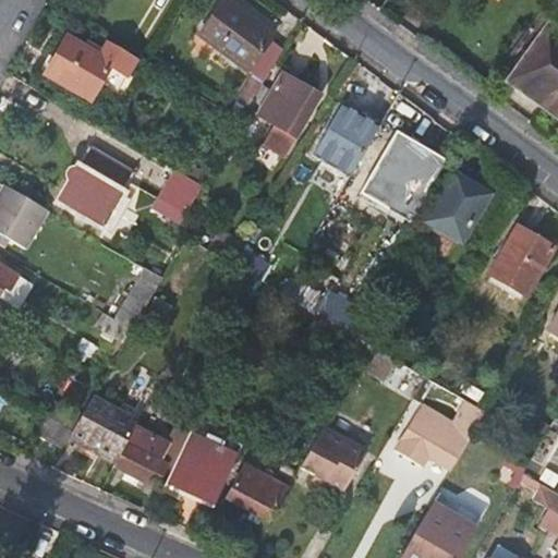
[(251,72),(266,81),(287,47),(223,0),(198,34),(251,72)]
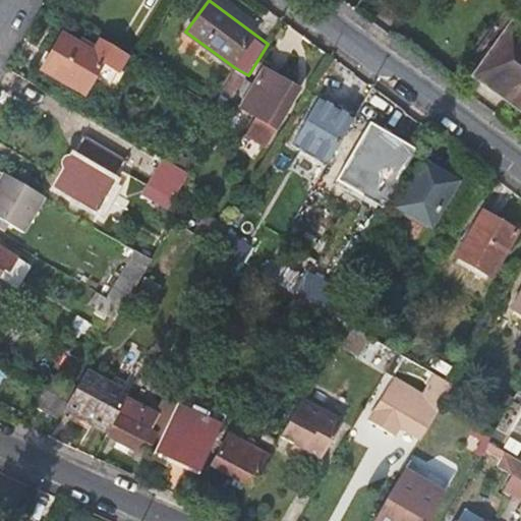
[(520,0),(511,0),(490,29),(497,34),(500,30),(511,14),(515,17),(520,8),(520,0)]
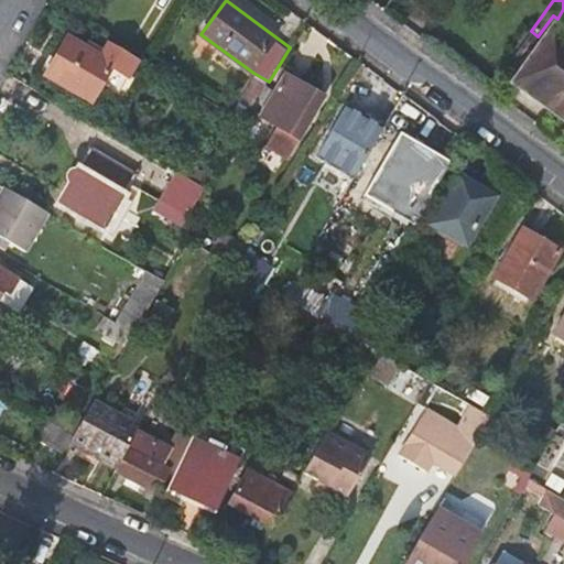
[(106,50),(91,41),(88,46),(69,35),(46,75),(90,101),(99,87),(111,66),(123,73),(130,73),(138,58),(109,42),(106,50)]
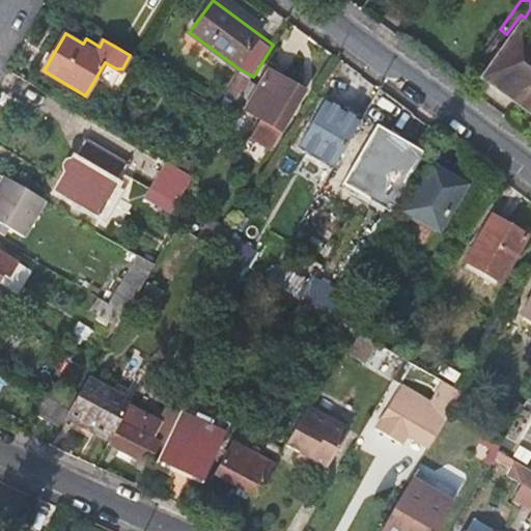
[(530,46),(514,33),(482,78),(530,114),(530,46)]
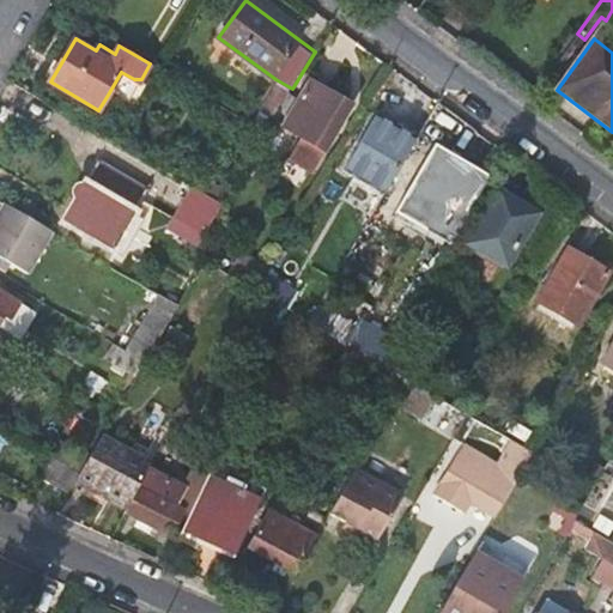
[(122,77),(117,93),(137,99),(141,82),(122,77)]
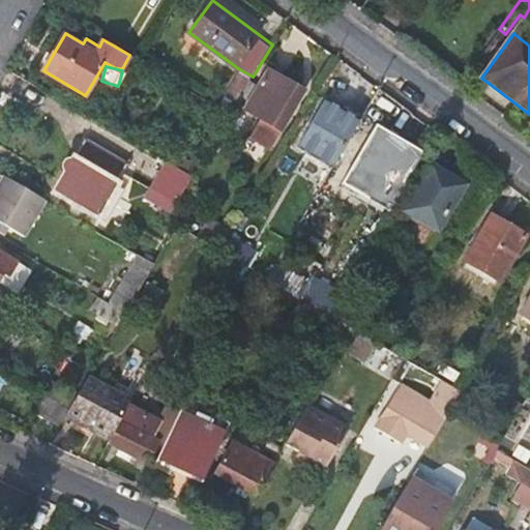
[(304,90),(269,69),(246,109),(262,117),(252,136),(270,147),(281,128),(283,128),(304,90)]
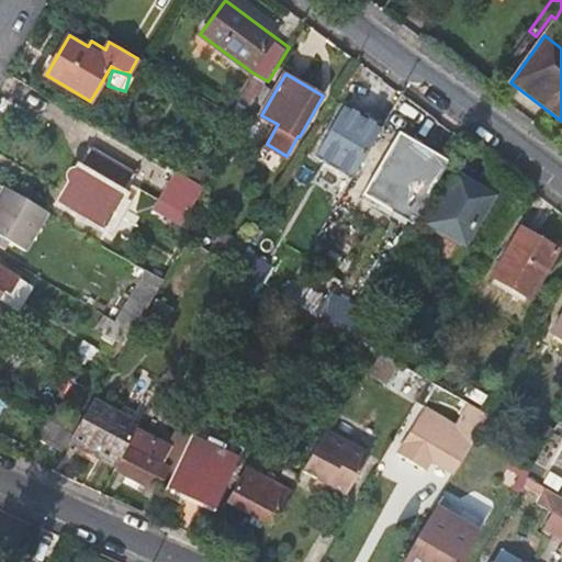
[(315,155),(352,178),(383,124),(346,103),(315,155)]
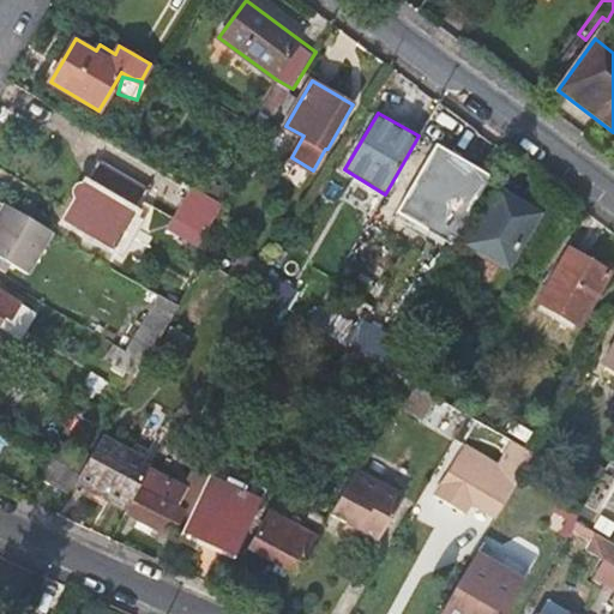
[(475,174),(433,150),(414,182),(456,208),(475,174)]
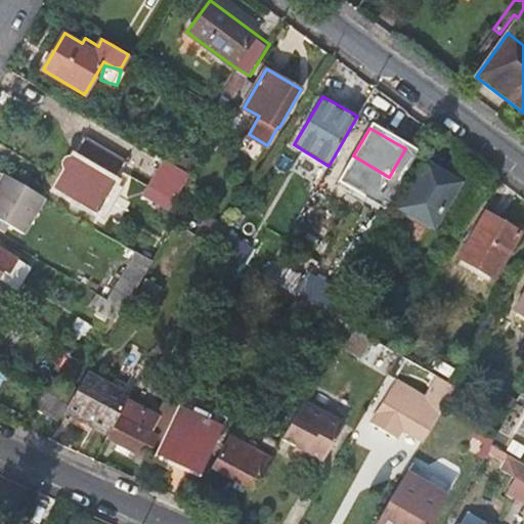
[(98,214),(118,182),(119,179),(117,178),(126,162),(84,139),(75,154),(73,153),(71,158),(67,160),(64,163),(63,167),(63,171),(52,190),(97,216),(98,214)]
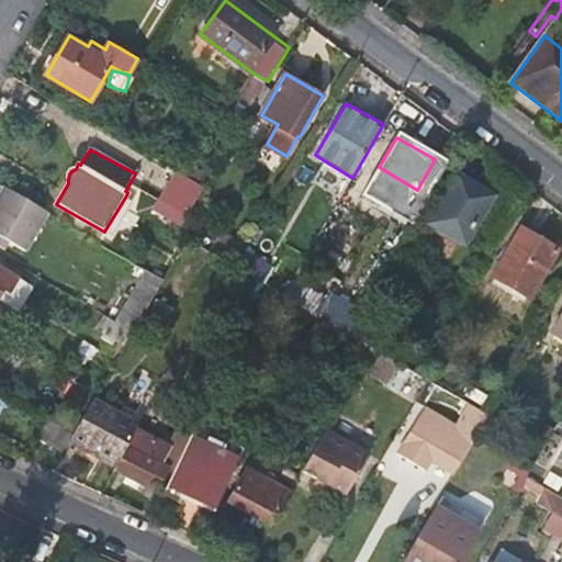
[(198,168),(190,179),(205,188),(212,176),(198,168)]
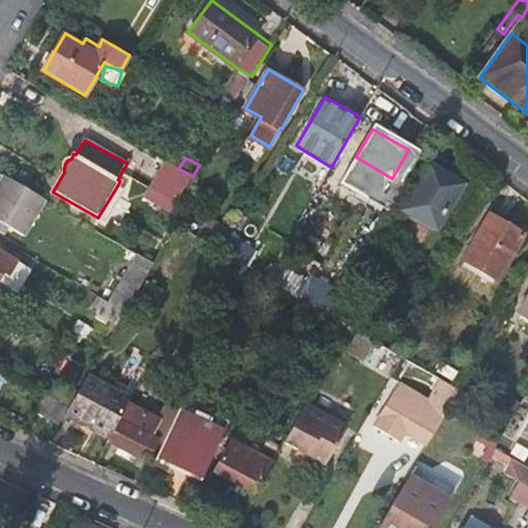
[(158,201),(173,210),(176,204),(193,176),(178,168),(168,162),(154,188),(163,192),(158,201)]
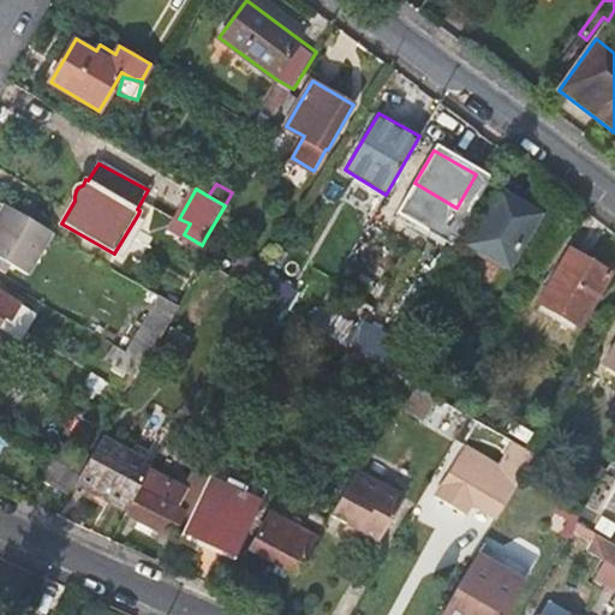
[(541,214),(500,189),(467,243),(509,268),(541,214)]
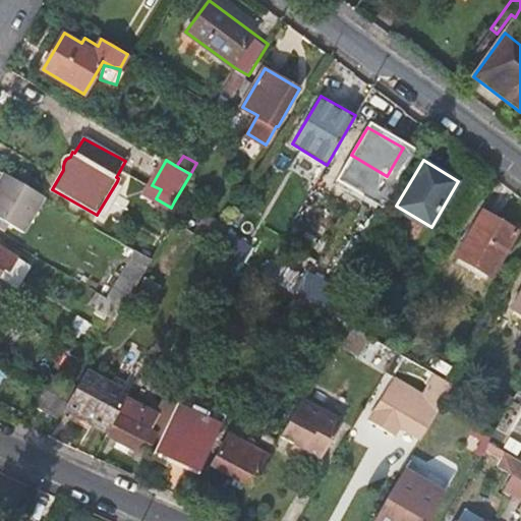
[(0,217),(24,231),(45,196),(5,172),(0,181),(0,217)]
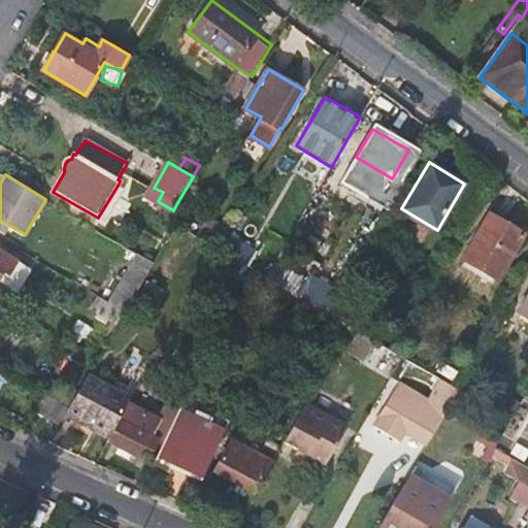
[(126,187),(119,184),(99,216),(105,220),(126,187)]
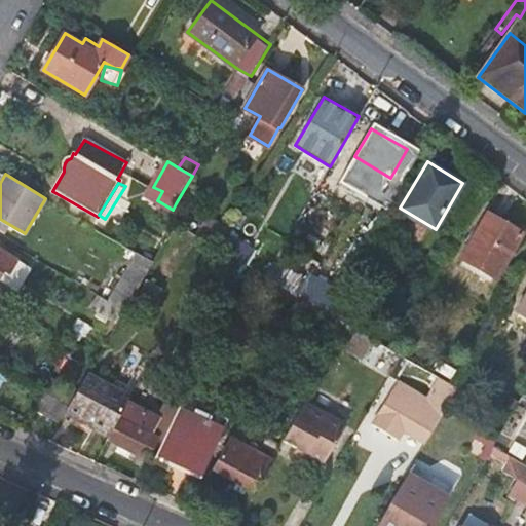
[(148,195),(157,200),(162,191),(153,187),(148,195)]
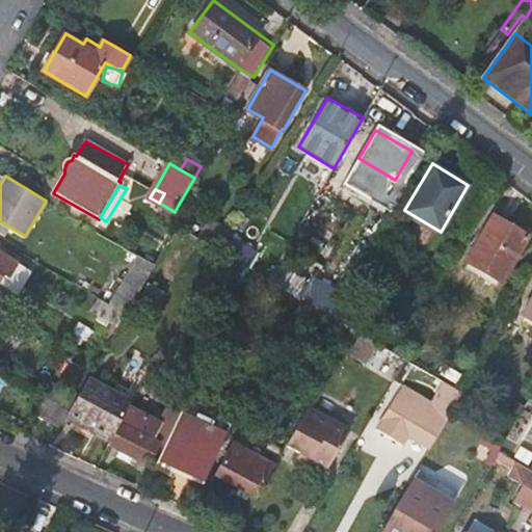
[(403,210),(394,205),(376,236),(386,242),(403,210)]
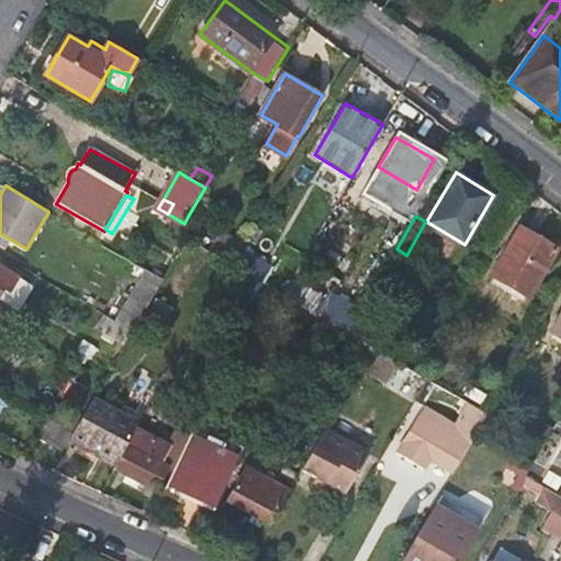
[(196,222),(187,217),(184,224),(180,231),(187,237),(196,222)]
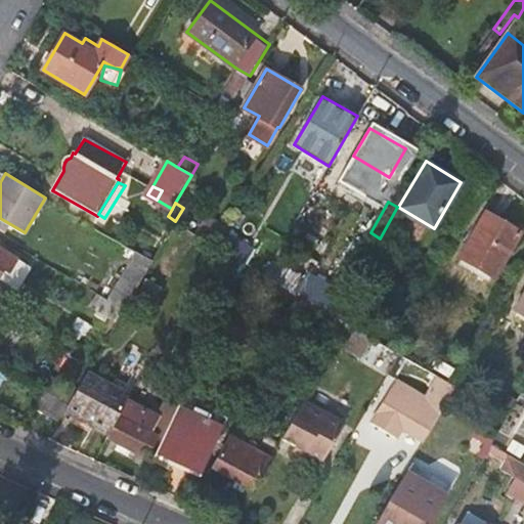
[(521,232),(485,212),(460,257),(494,277),(521,232)]
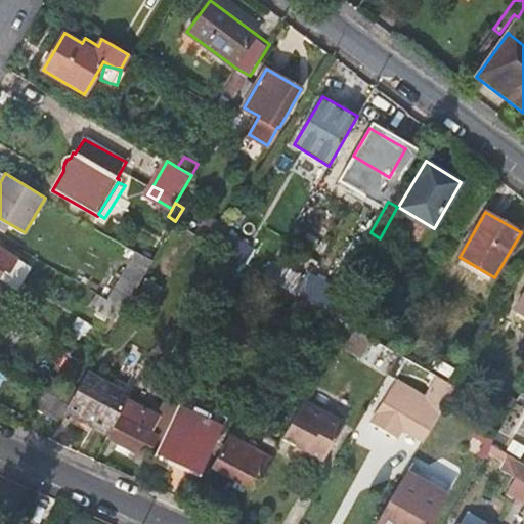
[(209,216),(200,231),(221,243),(230,227),(209,216)]
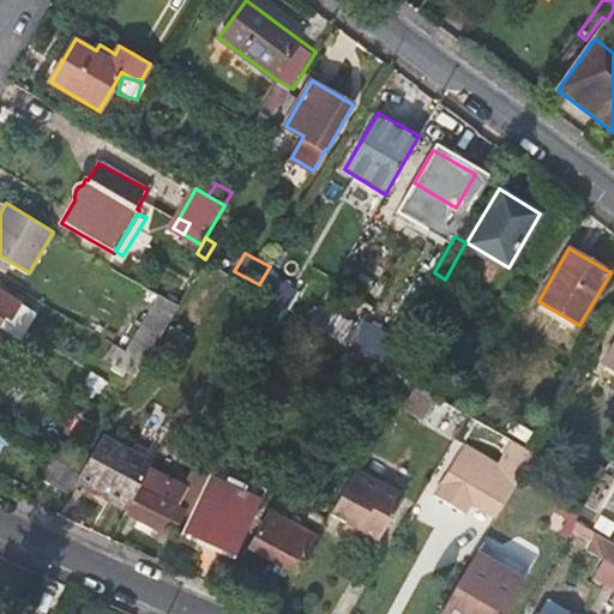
[(289,288),(269,276),(259,290),(282,304),(289,288)]
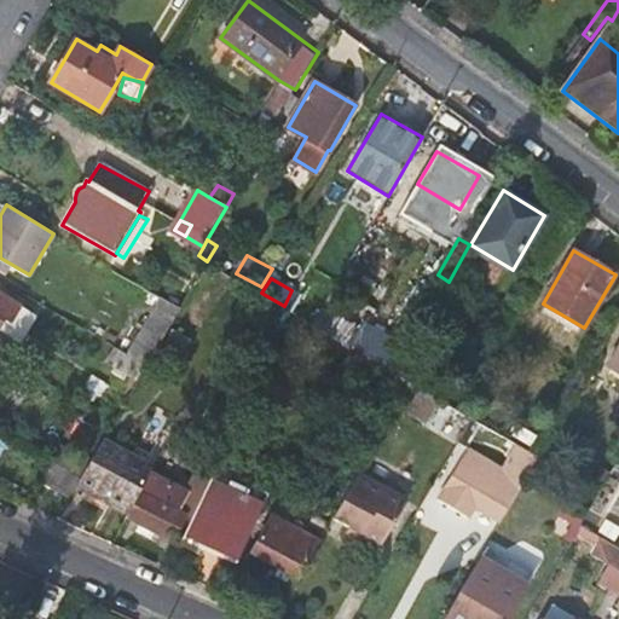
[(0,327),(21,340),(38,313),(0,290),(0,327)]
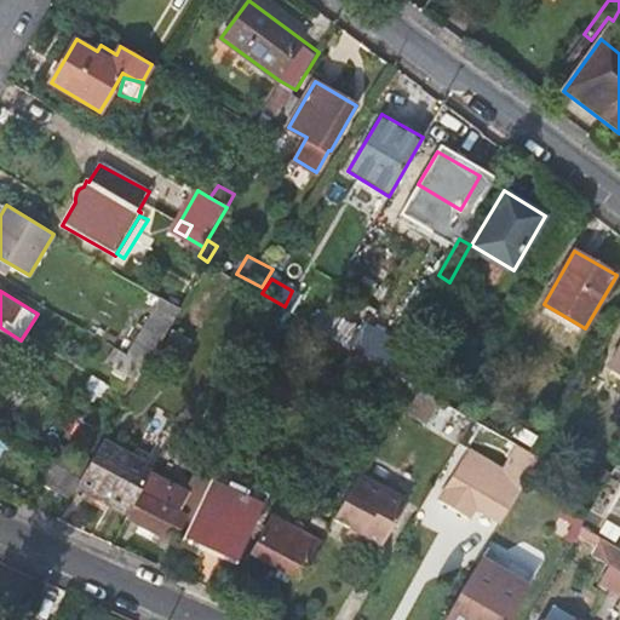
[(161,296),(128,355),(148,366),(182,308),(161,296)]
